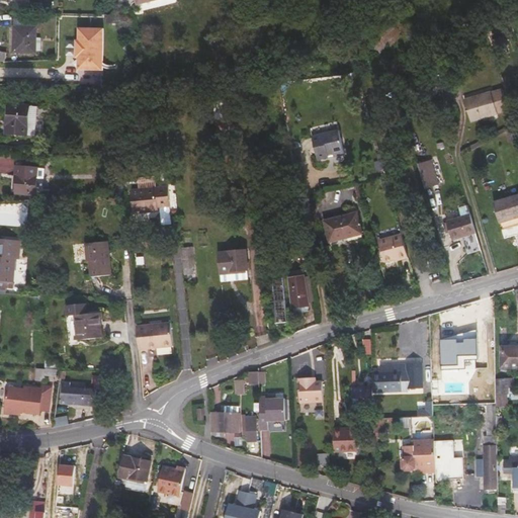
[(396,18),(392,23),(401,31),(405,27),(396,18)]
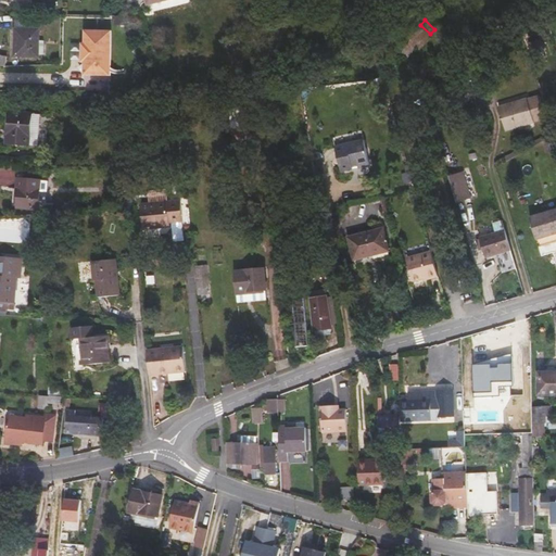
[(38,54),(38,40),(39,22),(15,22),(14,57),(38,58),(38,54)]
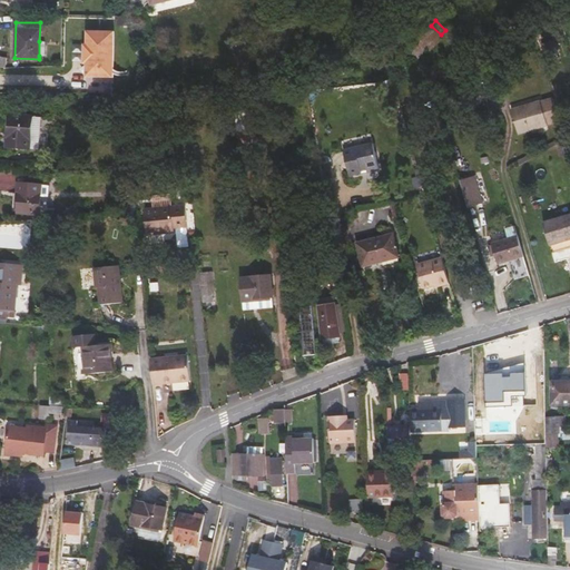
[(441,35),(431,26),(408,50),(416,59),(441,35)]
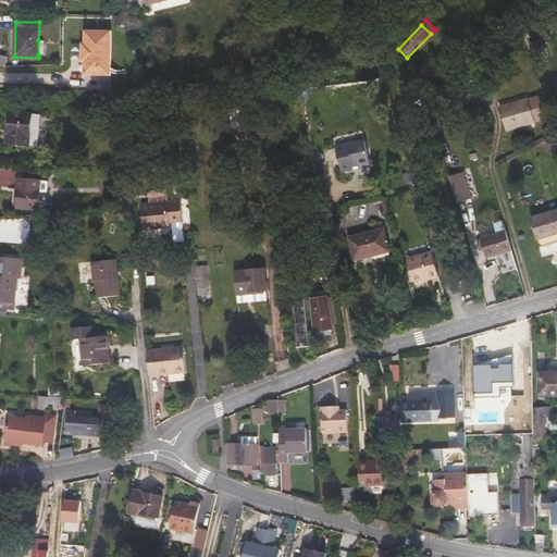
[(81,64),(83,64),(83,77),(110,77),(111,33),(84,32),(84,45),(81,45),(81,64)]
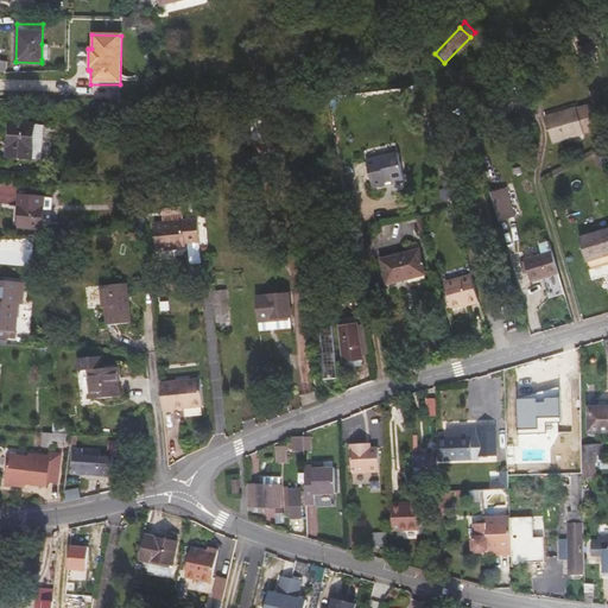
[(578,49),(588,46),(586,39),(576,42),(578,49)]
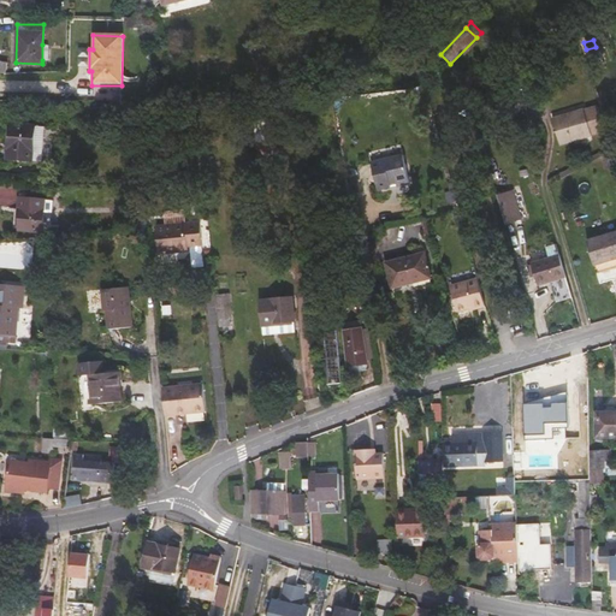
[(588,59),(604,55),(602,46),(596,47),(586,49),(588,59)]
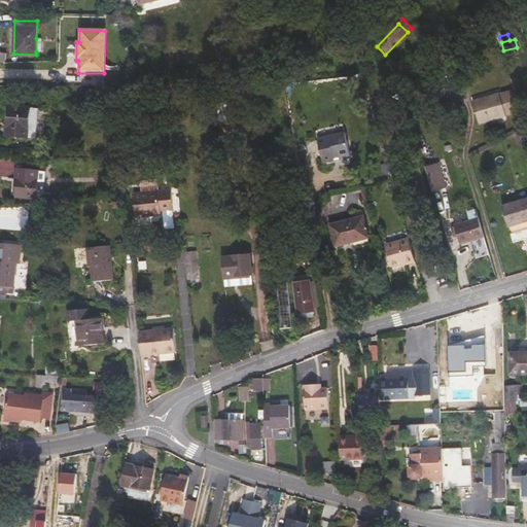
[(398,61),(393,63),(401,85),(409,83),(401,60),(398,61)]
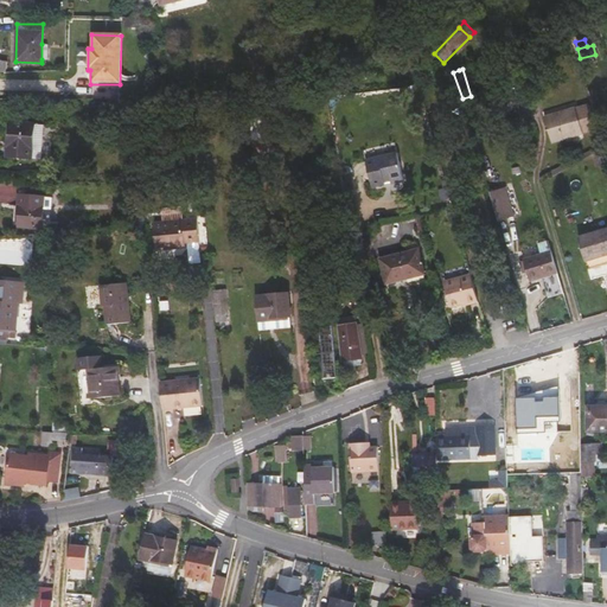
[(515,88),(504,91),(509,107),(519,102),(515,88)]
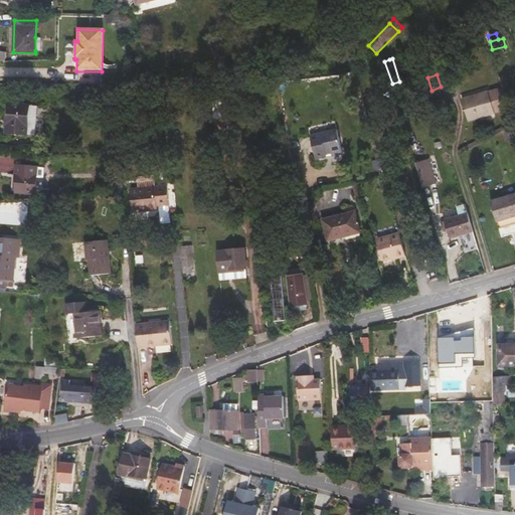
[(395,91),(417,83),(414,76),(399,81),(392,83),(395,91)]
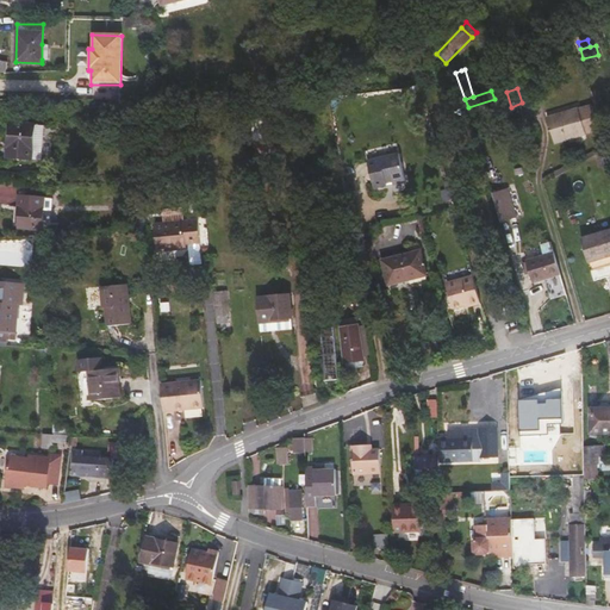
[(323,103),(330,103),(329,95),(310,97),(311,106),(318,105),(318,109),(324,109),(323,103)]
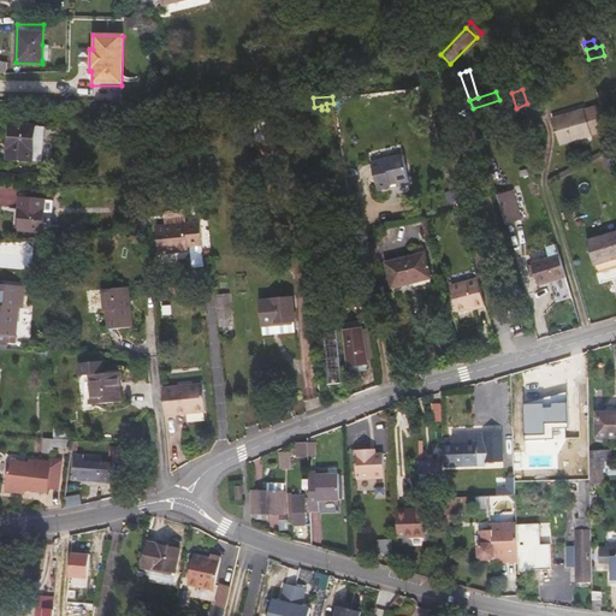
[(165,114),(179,114),(179,111),(179,101),(165,101),(165,114)]
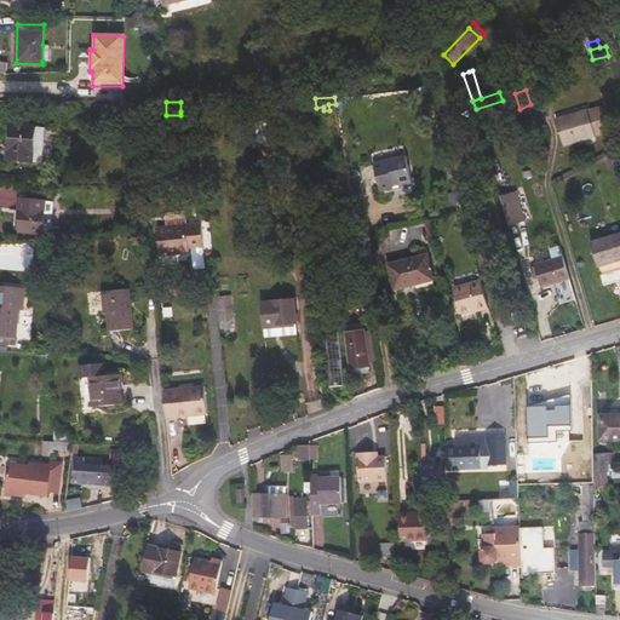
[(181,112),(196,113),(196,103),(181,102),(181,112)]
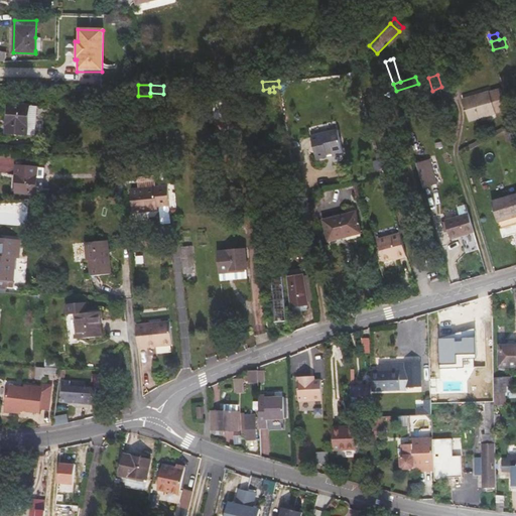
[(501,88),(463,99),(469,121),(508,110),(501,88)]
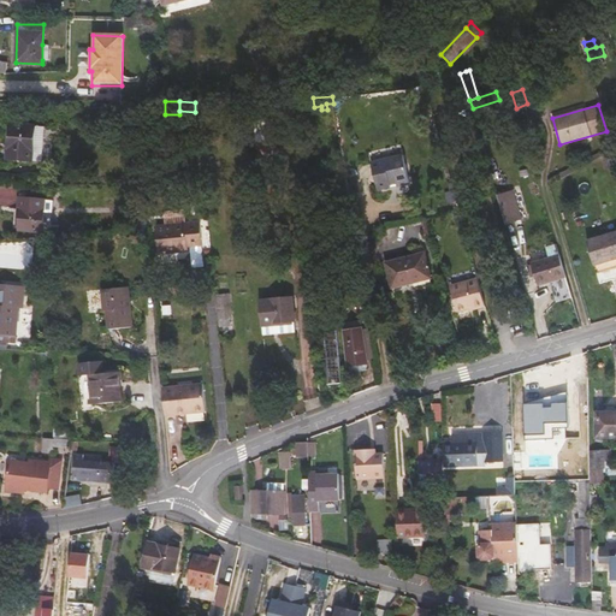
[(471,138),(479,135),(474,122),(466,124),(471,138)]
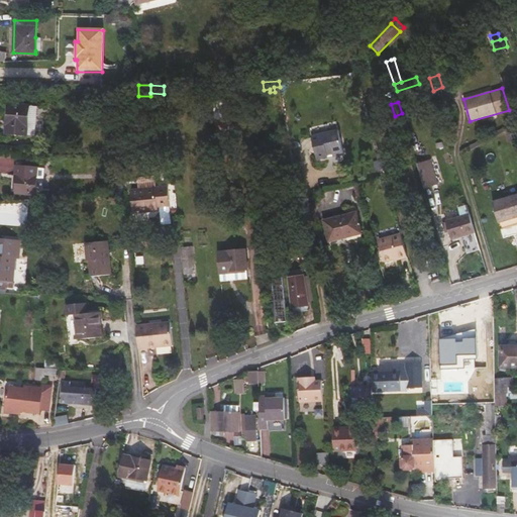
[(37,106),(8,104),(6,133),(35,136),(37,106)]
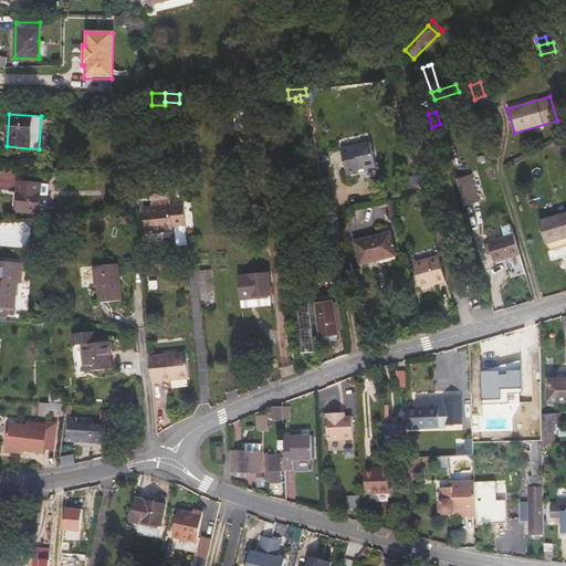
[(253,143),(252,117),(234,117),(236,143),(253,143)]
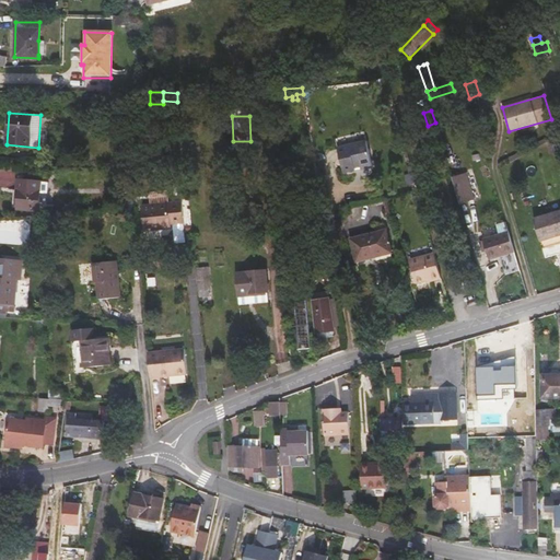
[(480,137),(494,137),(494,126),(480,126),(480,137)]
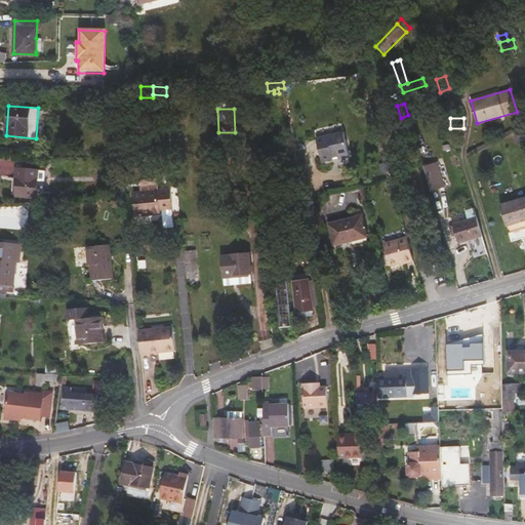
[(322,163),(334,160),(333,158),(337,157),(338,160),(350,157),(344,131),(317,138),(322,163)]
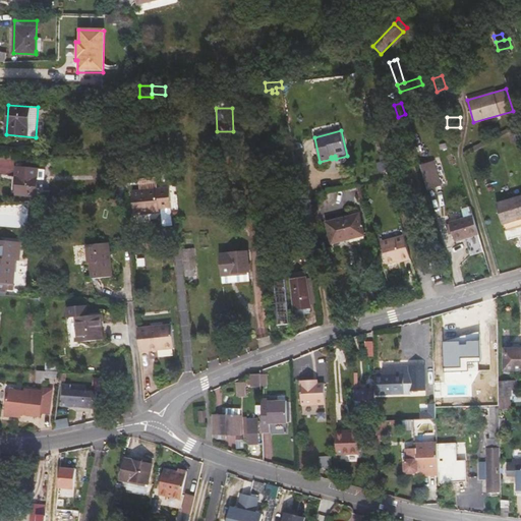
[(513,143),(519,141),(516,132),(510,134),(513,143)]
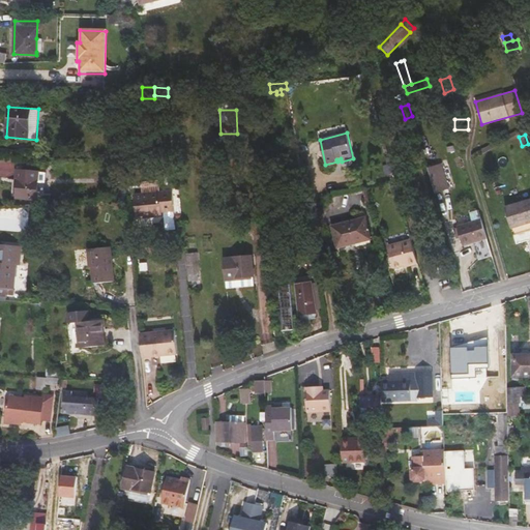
[(115,160),(116,172),(124,172),(122,160),(115,160)]
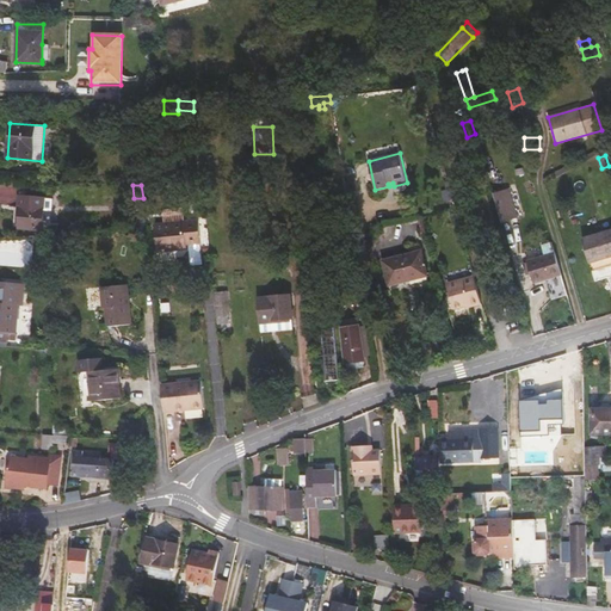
[(493,195),(501,223),(517,218),(508,190),(493,195)]
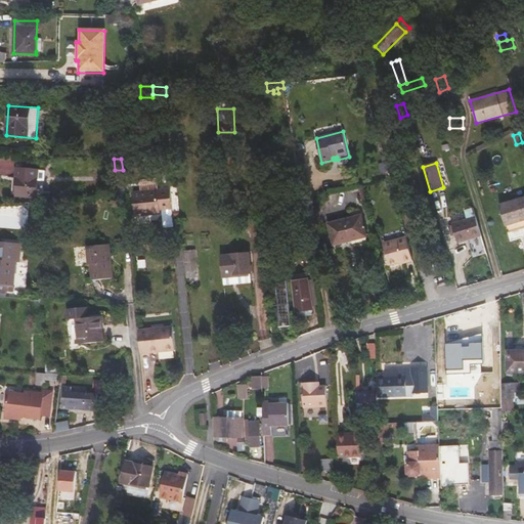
[(16,177),(15,195),(36,198),(36,197),(39,170),(16,168),(15,177),(16,177)]
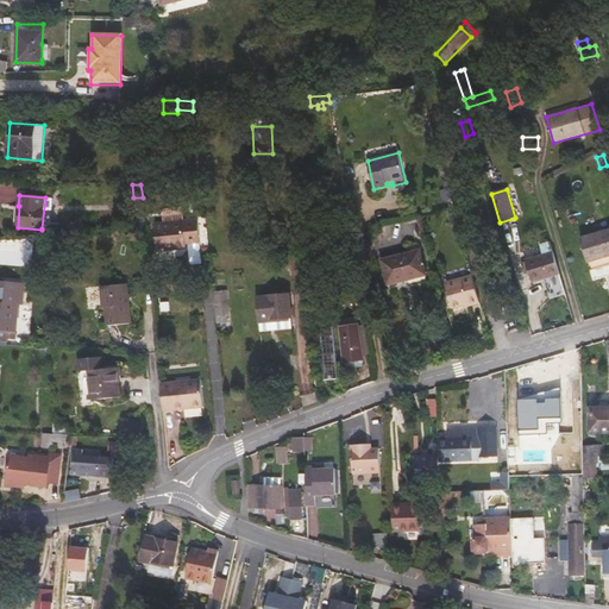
[(45,198),(42,228),(51,226),(54,198),(45,198)]
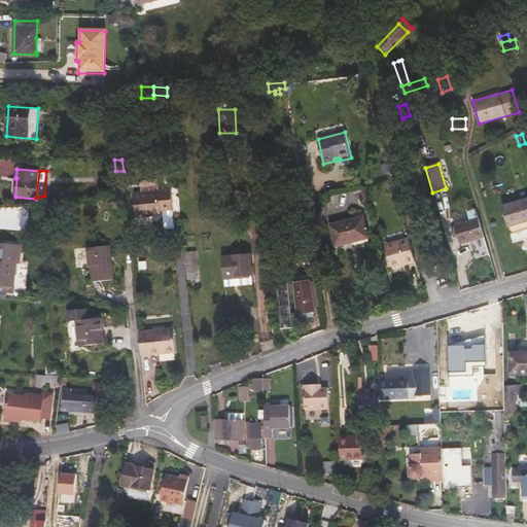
[(113,171),(114,182),(125,181),(124,171),(115,171),(113,171)]
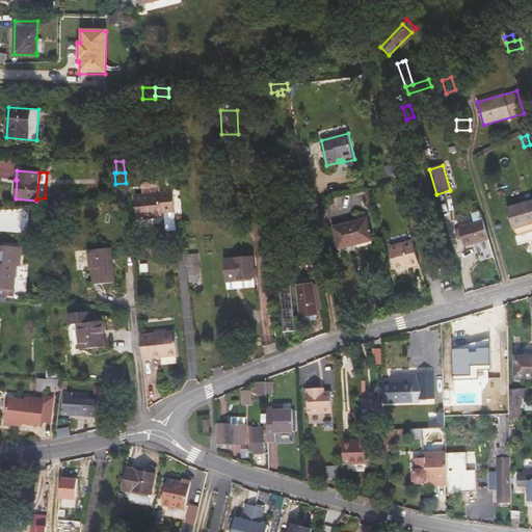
[(136,219),(162,217),(162,213),(175,212),(174,191),(134,195),(136,219)]
